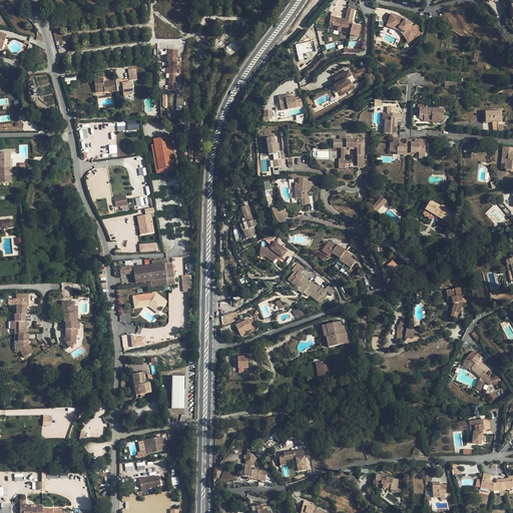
[(331,16),(328,27),(332,28),(332,29),(350,34),(350,35),(359,37),(361,27),(352,25),(353,21),(352,21),(355,10),(348,8),(345,20),(331,16)]
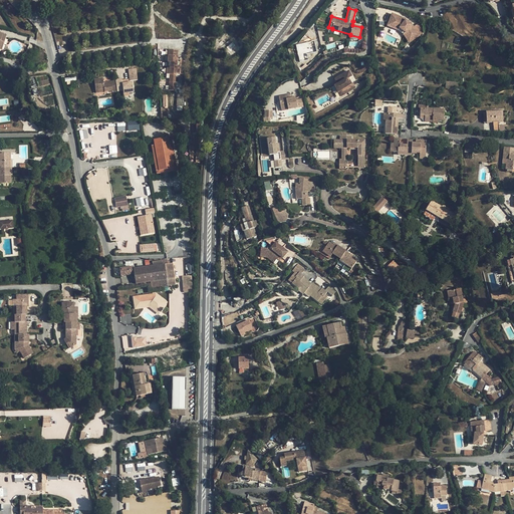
[(405,34),(399,29),(392,26),(396,16),(392,15),(388,27),(398,30),(404,35),(408,43),(410,42),(405,34)]
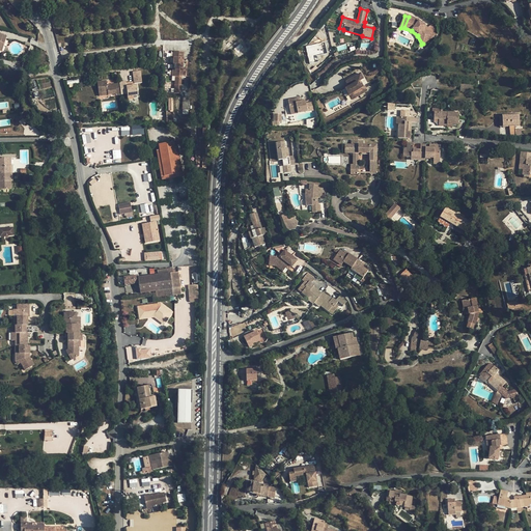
[(416,20),(409,17),(404,27),(412,30),(418,35),(423,44),(432,38),(427,29),(416,20)]
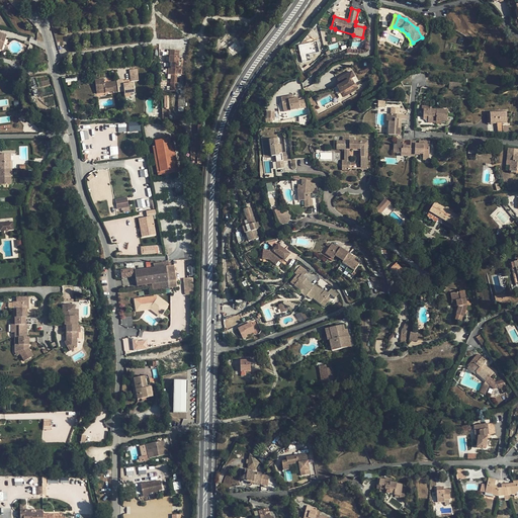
[(422,37),(428,30),(424,24),(417,28),(422,37)]
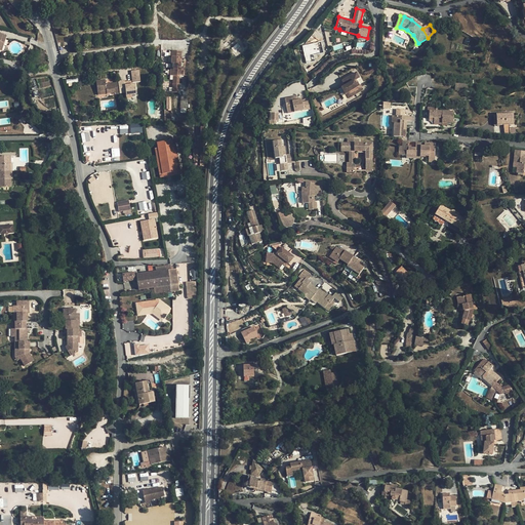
[(239,47),(234,51),(237,56),(248,47),(244,43),(239,47)]
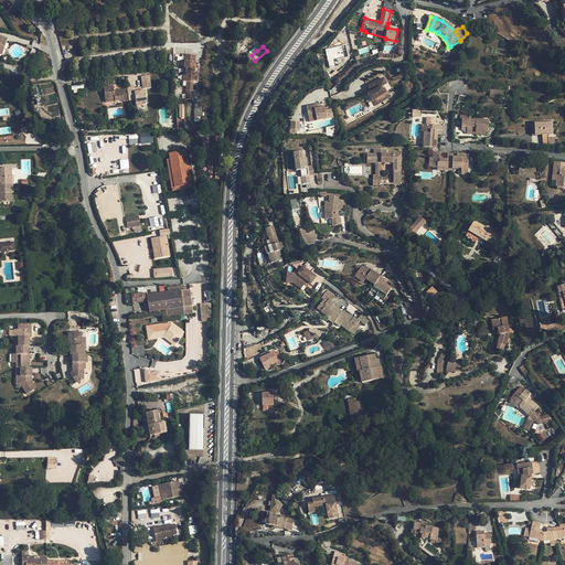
[(195,55),(185,54),(183,82),(187,82),(185,99),(192,99),(193,81),(198,82),(199,66),(195,66),(195,55)]
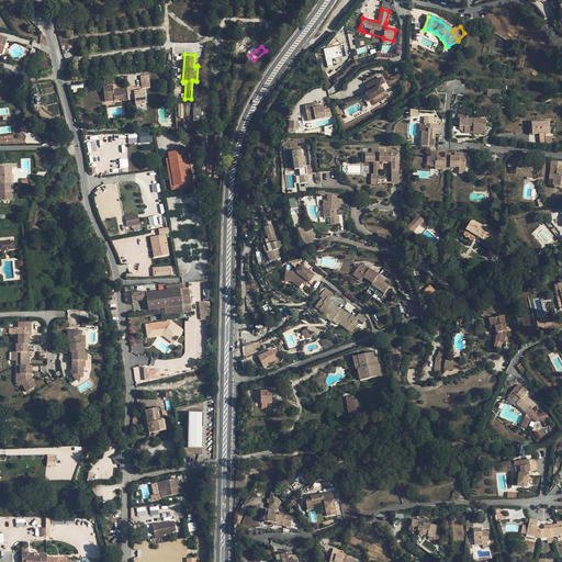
[(150,88),(148,76),(141,76),(142,89),(150,88)]
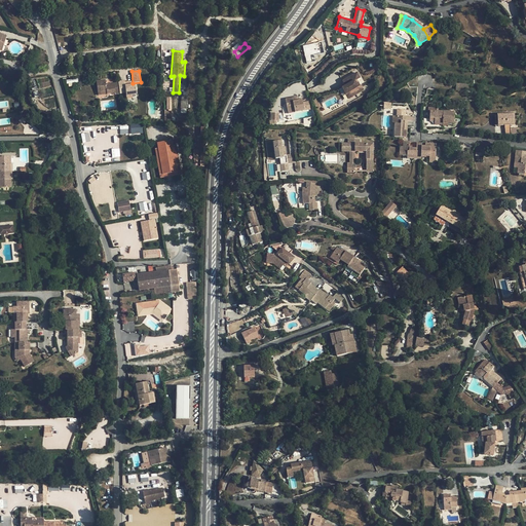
[(358,74),(343,82),(346,87),(342,89),(346,96),(349,94),(351,98),(364,91),(361,86),(358,88),(354,82),(358,81),(360,79),(358,74)]
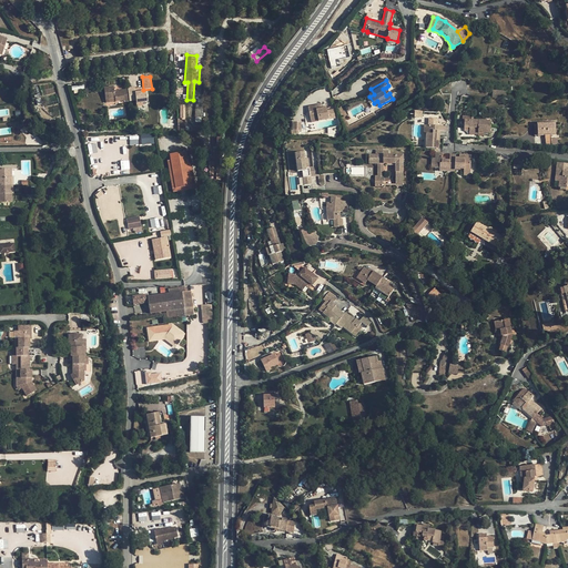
[(113,87),(104,88),(105,100),(114,98),(115,101),(124,100),(124,102),(135,100),(137,103),(142,103),(148,102),(145,91),(135,93),(134,89),(130,90),(128,90),(125,90),(114,92),(113,87)]
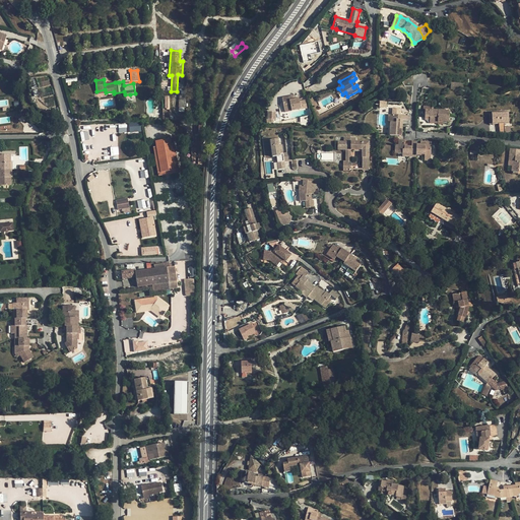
[(285,113),(307,108),(306,101),(300,102),(300,100),(296,100),(295,96),(288,98),(289,102),(283,103),(285,113)]
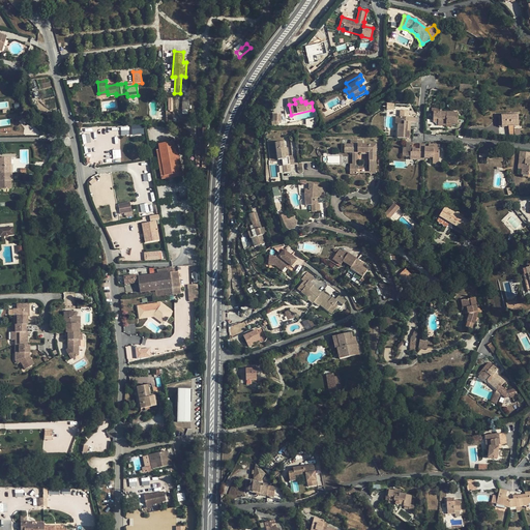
[(393,102),(383,109),(385,112),(395,106),(393,102)]
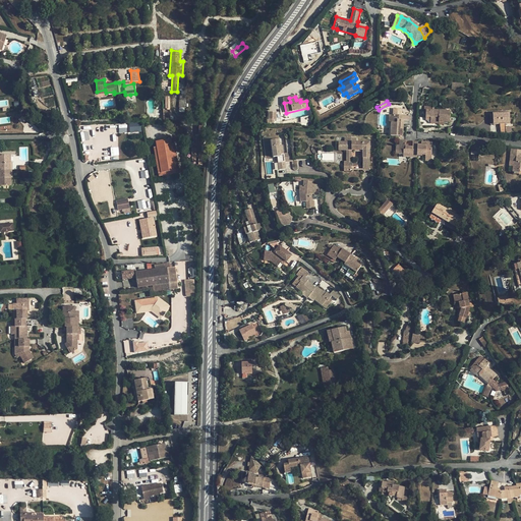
[(268,112),(268,122),(276,122),(276,111),(268,112)]
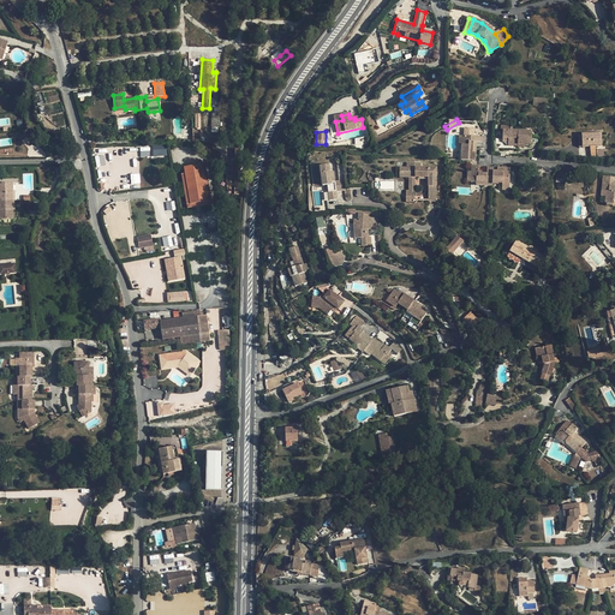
[(531,144),(531,132),(503,131),(503,139),(508,139),(508,143),(508,147),(518,147),(518,144),(524,144),(531,144)]
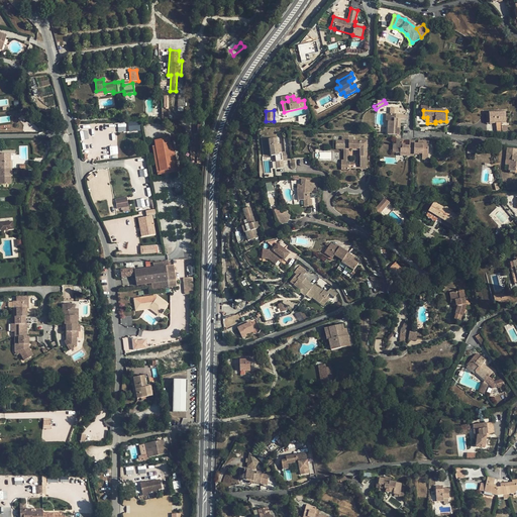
[(388,135),(400,135),(400,128),(397,128),(398,120),(400,120),(406,120),(406,115),(402,115),(396,115),(396,112),(391,111),(390,115),(390,122),(388,122),(388,135)]
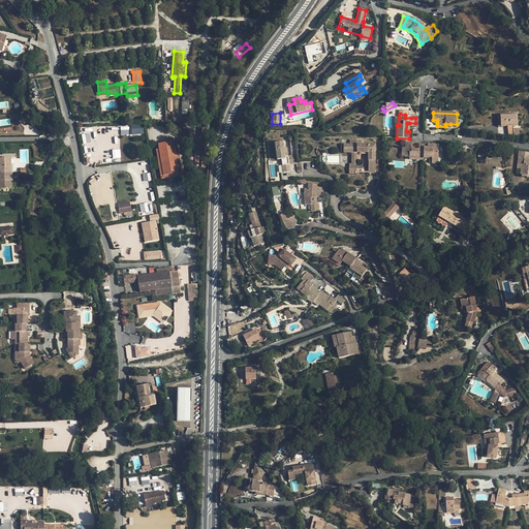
[(500,117),(501,127),(507,126),(514,126),(517,126),(516,116),(500,117)]
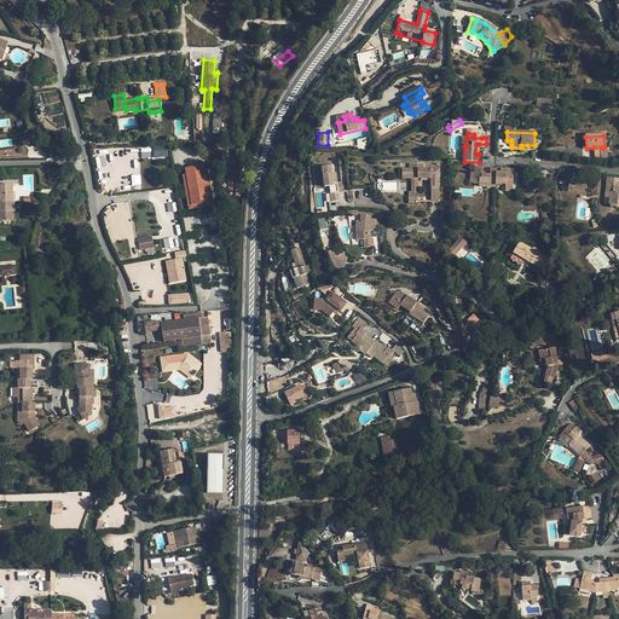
[(142,158),(151,157),(150,148),(140,148),(142,158)]
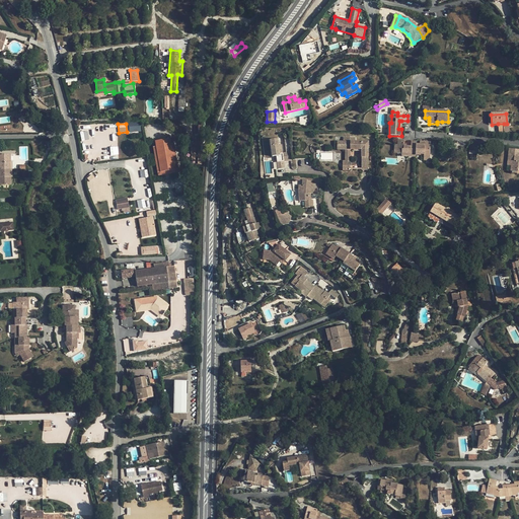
[(362,170),(368,170),(368,142),(350,142),(350,138),(344,138),(344,142),(338,142),(337,150),(345,150),(351,150),(351,151),(362,151),(362,170)]
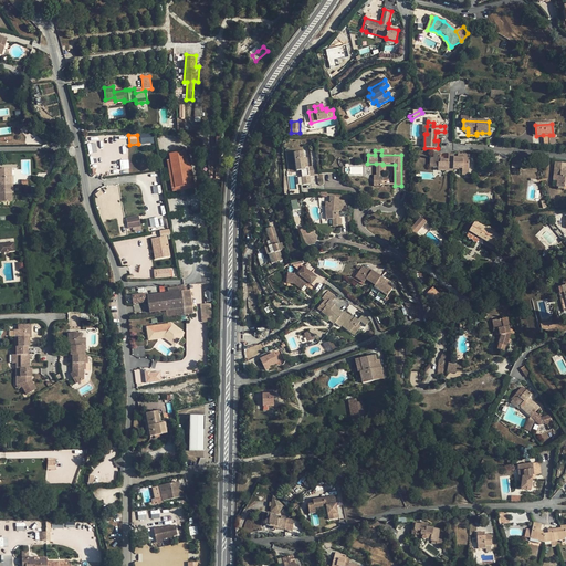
[(186,157),(186,152),(169,154),(170,159),(175,188),(191,185),(186,157)]
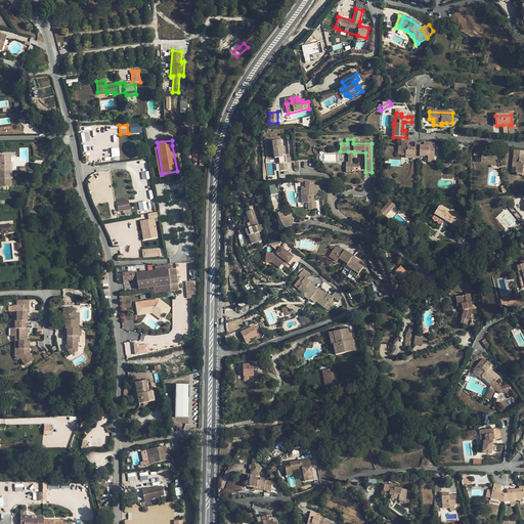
[(434,159),(435,143),(427,143),(427,146),(424,146),(420,146),(420,143),(416,143),(415,148),(408,148),(408,141),(402,141),(401,146),(401,156),(405,156),(405,158),(420,159),(420,157),(425,158),(425,156),(428,157),(428,159),(434,159)]
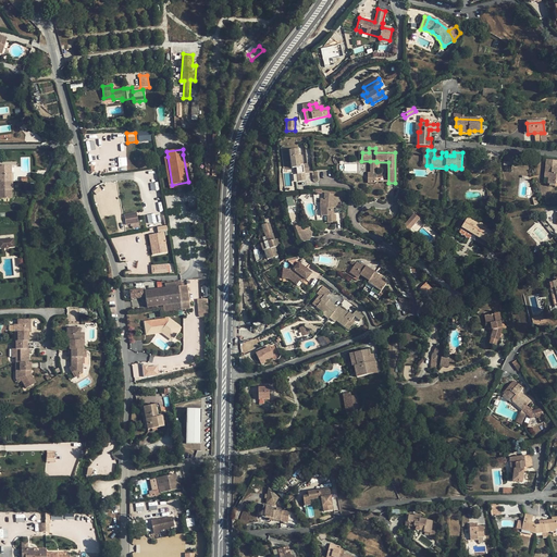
[(302,152),(287,155),(292,186),(307,185),(302,152)]
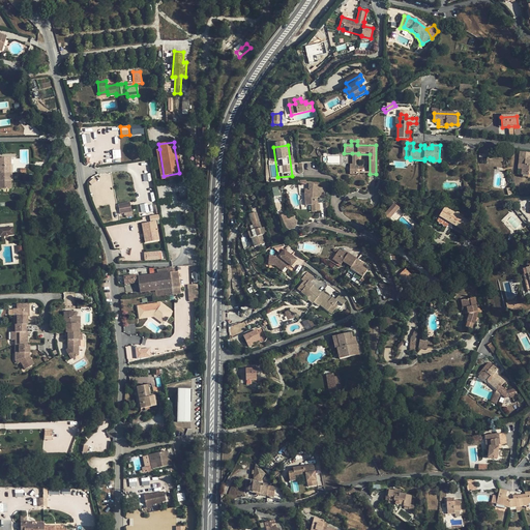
[(121,157),(120,149),(112,150),(113,158),(121,157)]
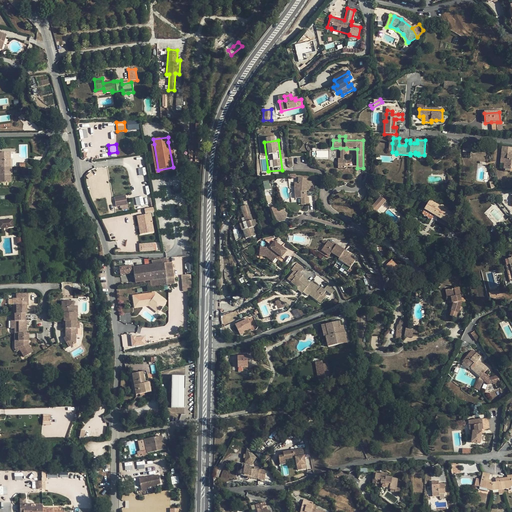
[(511,148),(502,147),(501,159),(505,159),(504,164),(504,169),(511,170),(511,165),(511,164),(511,148)]
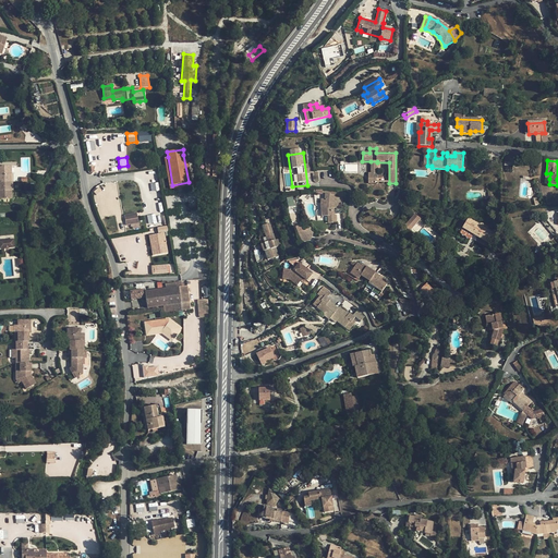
[(11,166),(0,166),(0,198),(12,199),(12,191),(11,183),(11,174),(11,166)]
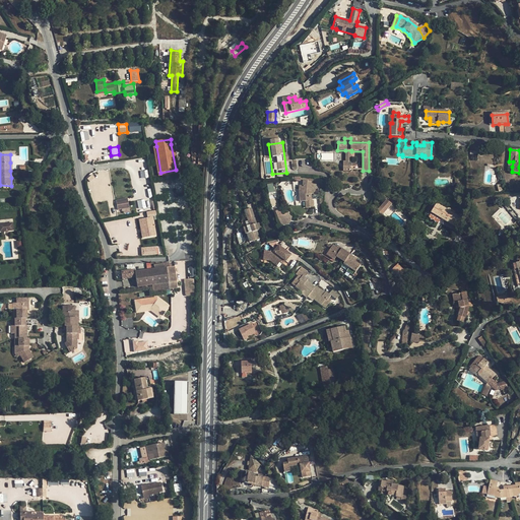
[(493,154),(484,154),(485,164),(493,164),(493,154)]
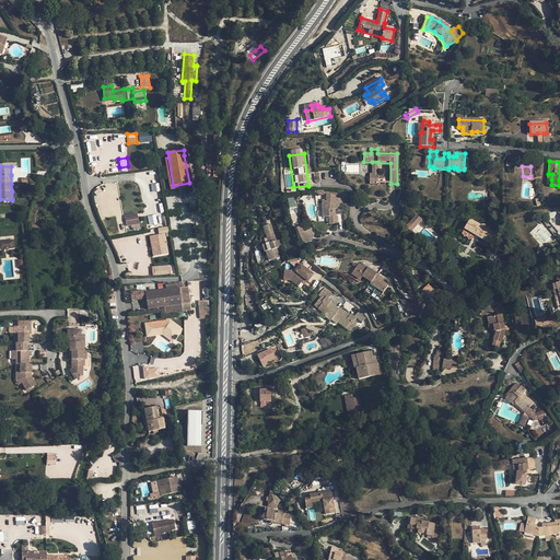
[(322,206),(323,218),(336,217),(335,209),(338,209),(342,209),(343,199),(335,198),(336,195),(327,194),(326,200),(323,200),(322,206)]
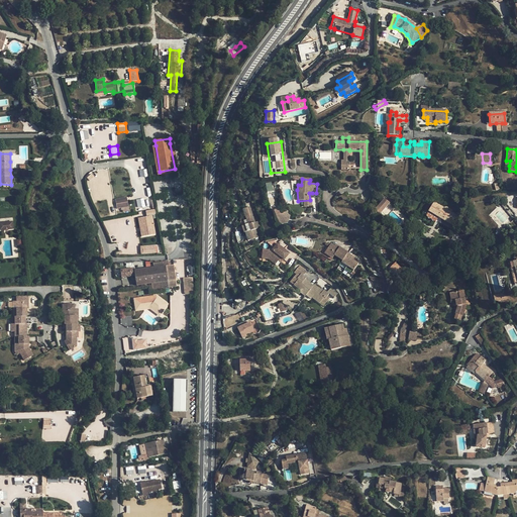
[(128,196),(115,199),(117,208),(130,205),(128,196)]
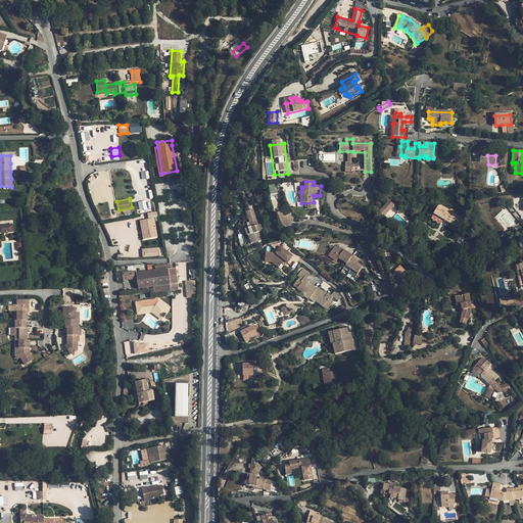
[(145,201),(138,201),(139,209),(146,208),(145,201)]
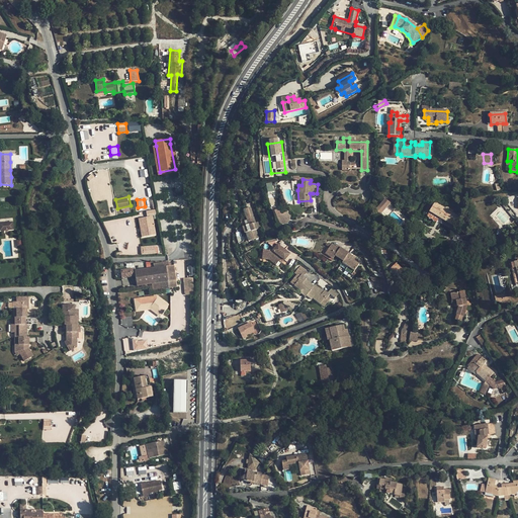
[(381,211),(389,203),(383,199),(376,207),(381,211)]
